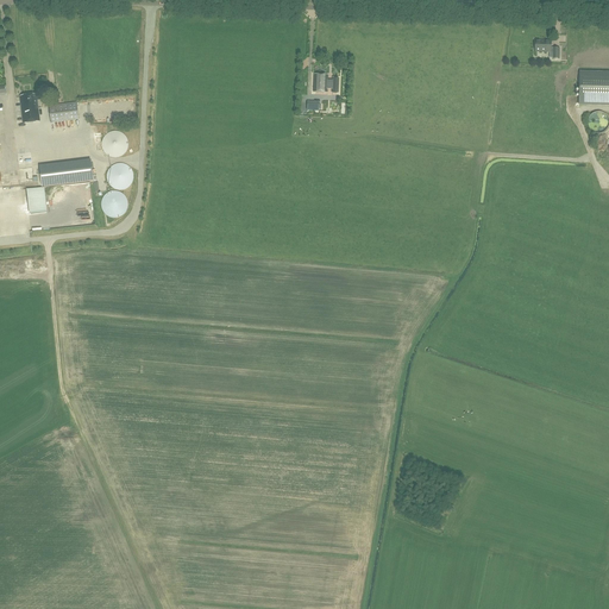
[(559,60),(559,49),(551,48),(551,42),(535,41),(535,51),(553,52),(553,60),(559,60)]
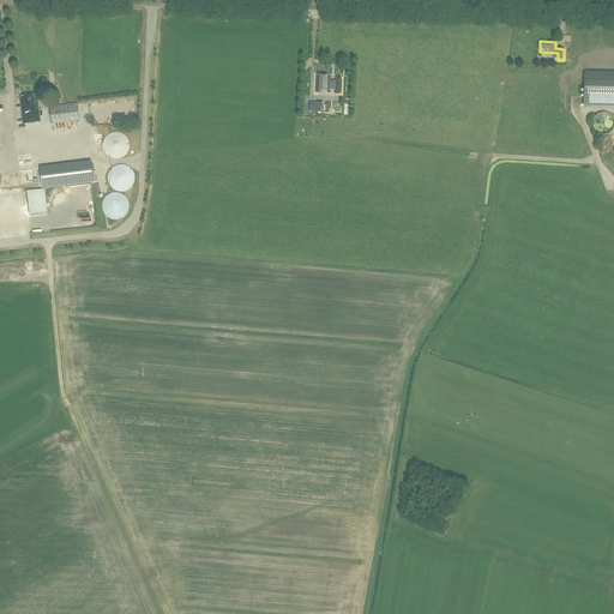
[(613,73),(584,73),(584,104),(613,106),(613,73)]
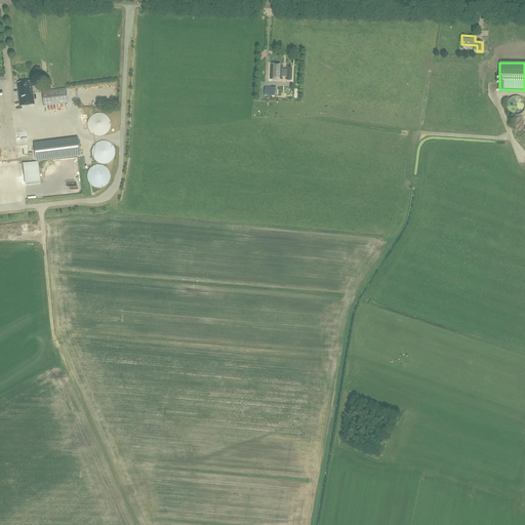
[(283,71),(283,65),(271,65),(271,80),(282,80),(283,75),(287,75),(287,80),(292,80),(292,67),(287,67),(287,71),(283,71)]
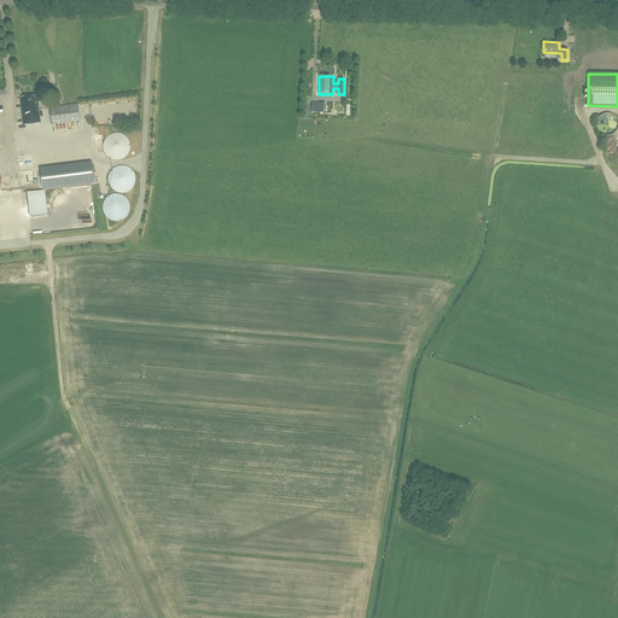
[(41,123),(38,95),(21,98),(24,126),(41,123)]
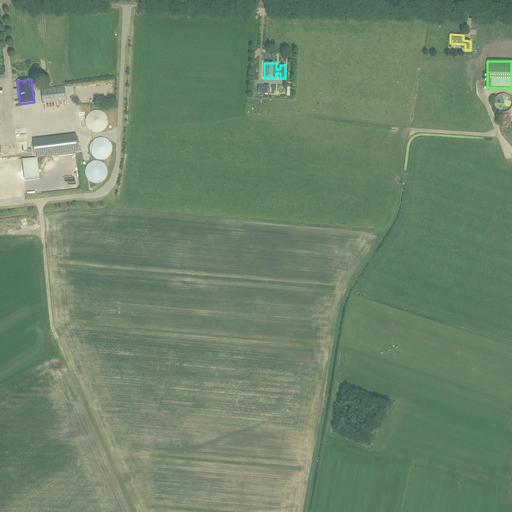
[(43,104),(66,101),(65,87),(41,90),(43,104)]
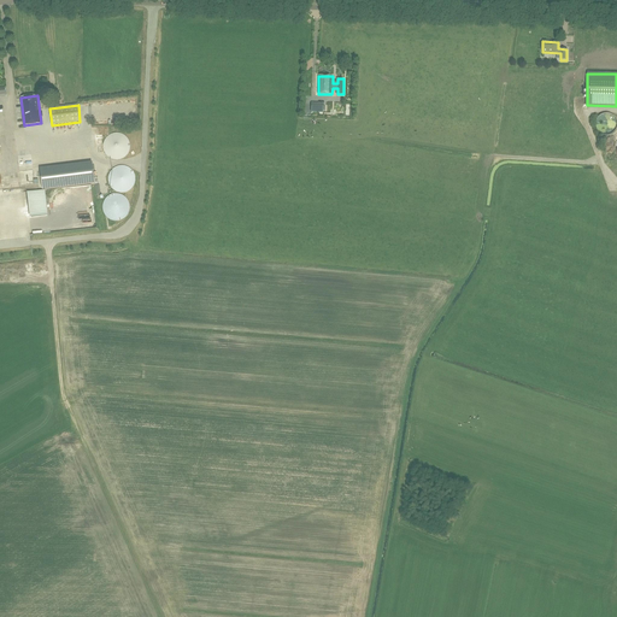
[(616,125),(616,124),(616,122),(616,119),(615,118),(613,117),(612,116),(611,115),(609,113),(606,113),(604,115),(601,115),(599,116),(599,117),(597,119),(597,121),(595,123),(595,124),(597,127),(597,128),(598,130),(599,133),(601,134),(604,135),(605,135),(607,135),(609,135),(611,134),(613,133),(615,131),(615,130),(616,128),(616,125)]
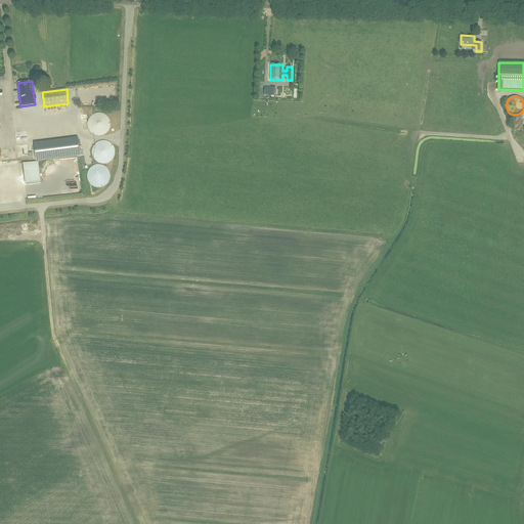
[(25,127),(24,113),(14,113),(15,128),(25,127)]
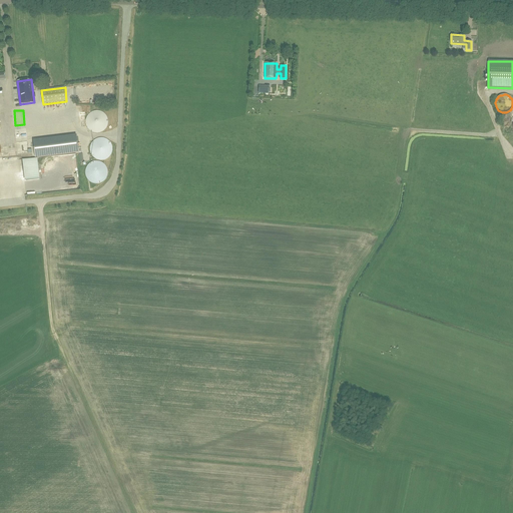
[(106,115),(105,114),(104,113),(103,112),(102,111),(101,111),(99,110),(98,110),(97,110),(95,110),(94,111),(93,111),(91,112),(90,112),(89,113),(88,114),(88,115),(87,117),(86,118),(86,119),(86,120),(86,122),(86,123),(87,124),(87,126),(88,127),(88,128),(89,129),(90,130),(92,131),(93,131),(94,132),(95,132),(97,132),(98,132),(99,132),(101,131),(102,131),(103,130),(104,129),(105,128),(106,127),(107,126),(107,125),(108,124),(108,122),(108,121),(108,120),(108,118),(107,117),(107,116),(106,115)]
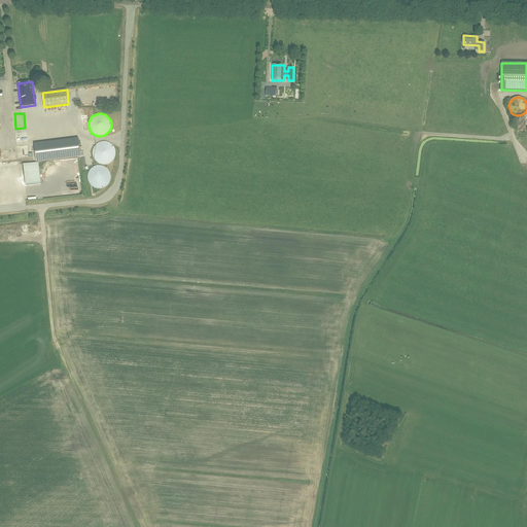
[(113,146),(112,145),(111,144),(110,143),(109,142),(107,142),(106,142),(105,141),(103,141),(102,141),(101,142),(100,142),(98,143),(97,144),(96,144),(95,145),(94,147),(94,148),(93,149),(93,150),(93,152),(93,153),(93,154),(93,156),(94,157),(95,159),(95,160),(96,161),(97,162),(98,163),(100,163),(101,164),(102,164),(104,164),(105,164),(106,164),(108,164),(109,163),(110,162),(111,162),(112,161),(113,160),(114,157),(114,156),(114,155),(115,154),(115,152),(115,151),(114,150),(114,148),(113,147),(113,146)]
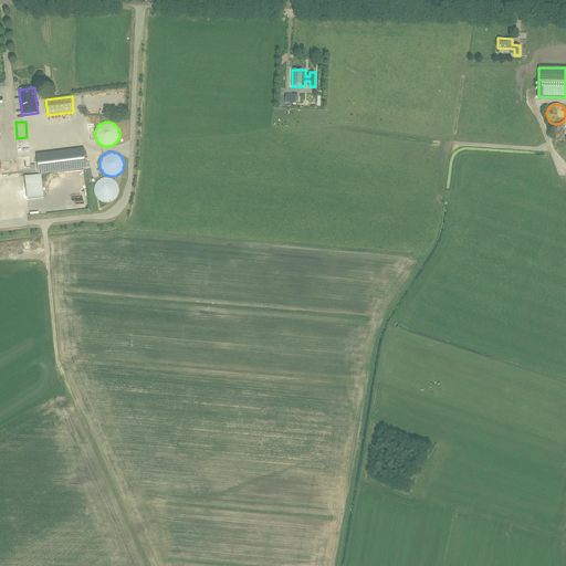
[(43,173),(25,174),(28,199),(30,199),(30,197),(44,196),(43,173)]
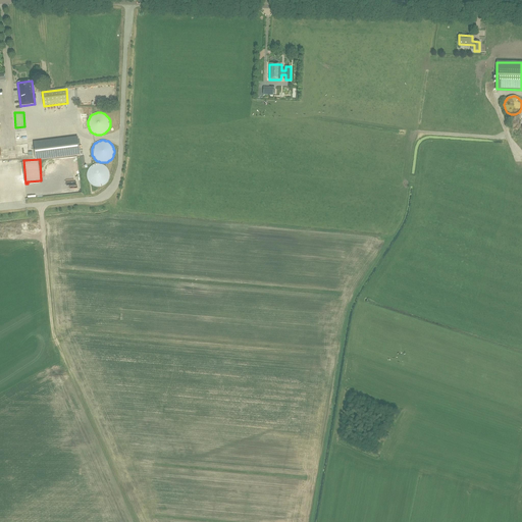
[(107,169),(106,168),(105,167),(104,166),(103,165),(101,165),(100,164),(99,164),(98,164),(96,164),(95,165),(94,165),(92,166),(91,166),(90,167),(89,168),(89,169),(88,170),(87,172),(87,173),(87,174),(87,176),(87,177),(87,178),(88,180),(89,181),(89,183),(90,184),(91,185),(92,185),(94,186),(95,187),(96,187),(98,187),(99,187),(100,187),(102,186),(103,186),(104,185),(105,184),(106,183),(107,181),(108,180),(108,179),(109,178),(109,176),(109,175),(109,174),(109,172),(108,171),(108,170),(107,169)]
